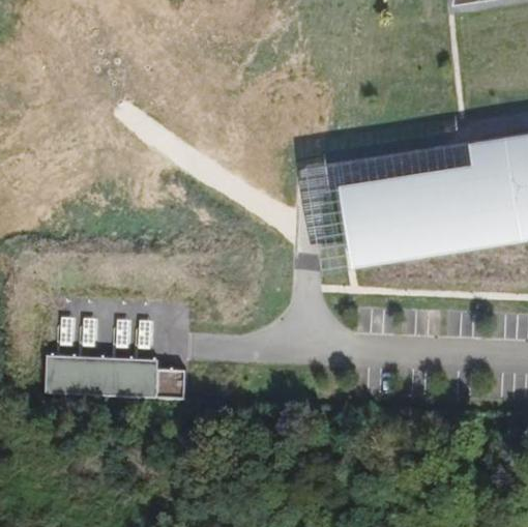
[(474,165),(342,185),(355,268),(527,240),(527,134),(471,143),(472,153),(474,165)]
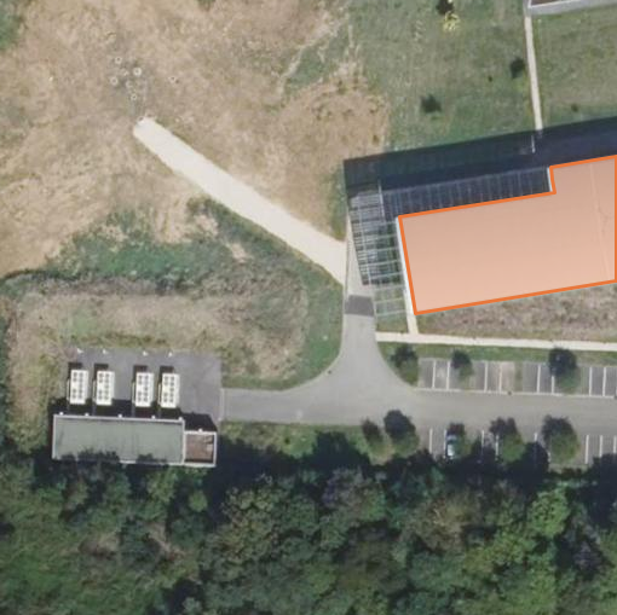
[(71,367),(69,404),(86,405),(88,369),(71,367)]
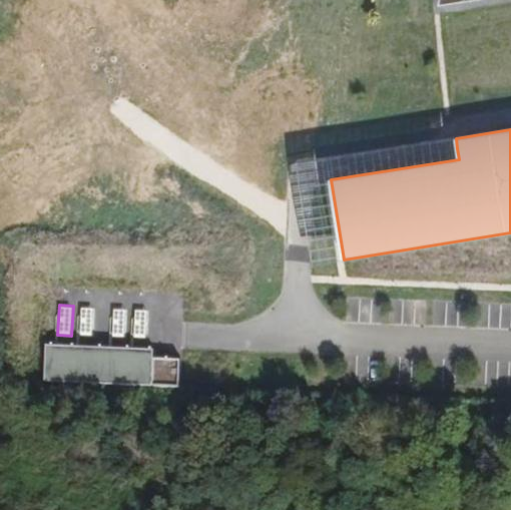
[(80,305),(78,335),(92,335),(94,306),(80,305)]
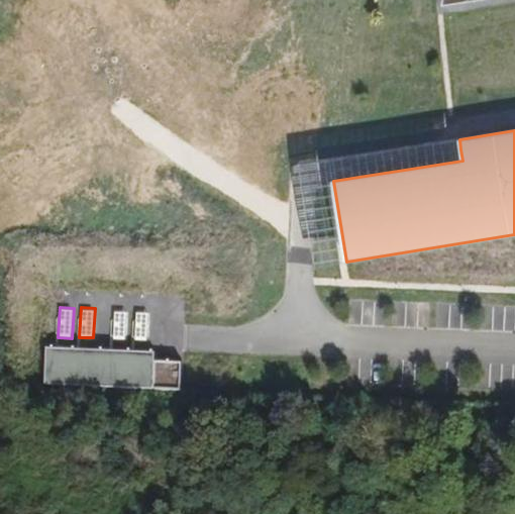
[(113,309),(111,339),(125,339),(127,309),(113,309)]
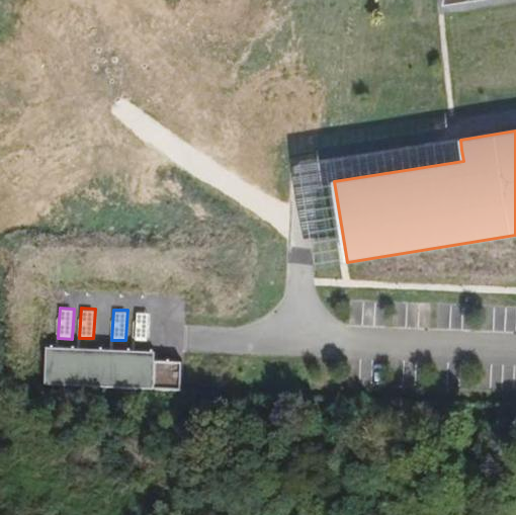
[(135,311),(133,341),(147,341),(149,311),(135,311)]
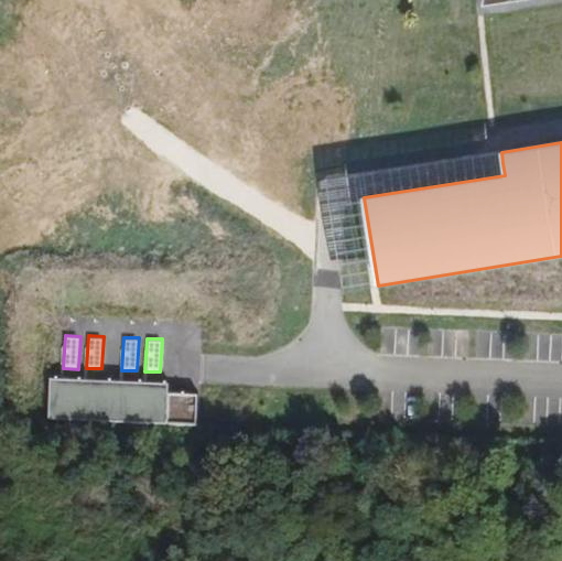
[(169,380),(50,377),(47,418),(168,421),(169,392),(169,380)]
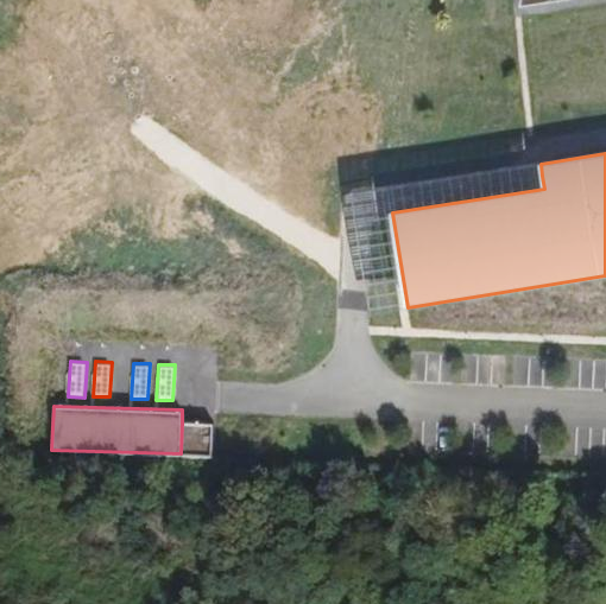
[(213,424),(182,423),(181,453),(213,455),(213,424)]
